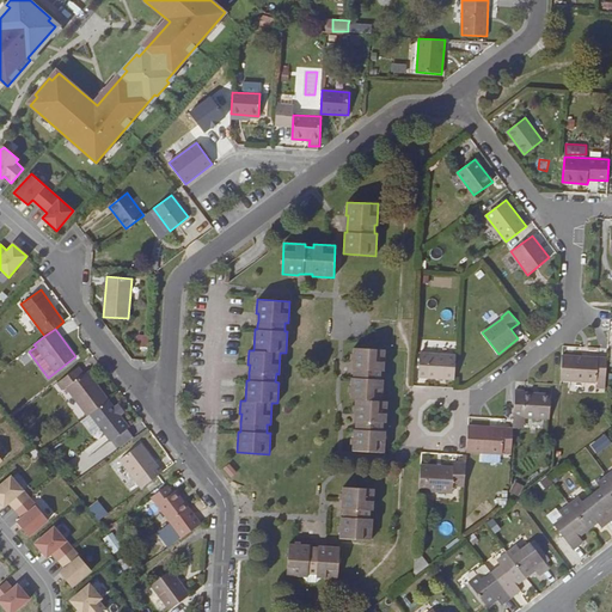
[(354,429),(353,451),(384,452),(386,430),(383,430),(383,422),(386,422),(387,401),(383,401),(384,379),(380,379),(381,371),(384,371),(385,349),(354,348),(353,360),(354,360),(354,369),(354,372),(354,378),(352,378),(352,379),(350,399),(355,399),(355,416),(356,416),(356,421),(356,422),(355,429),(354,429)]
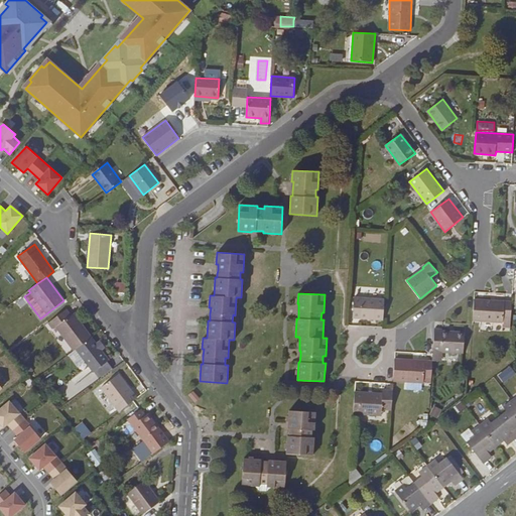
[(383,319),(384,299),(354,297),(353,318),(383,319)]
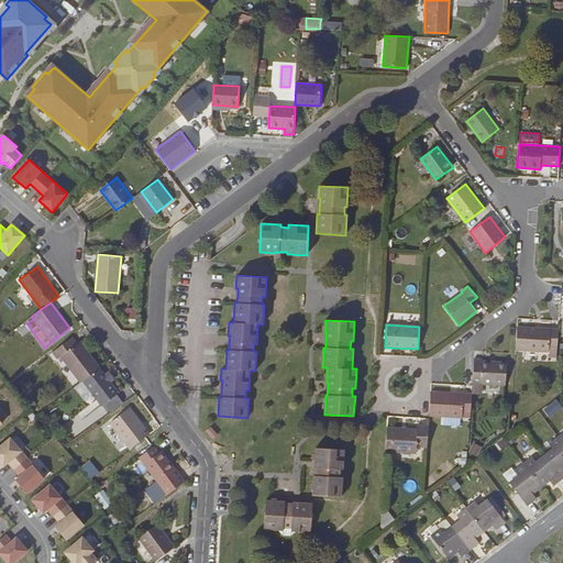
[(556,357),(559,329),(517,327),(516,350),(548,352),(548,356),(556,357)]
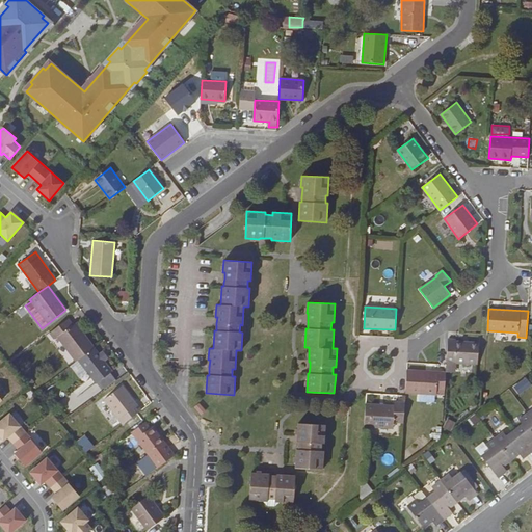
[(95,348),(76,323),(73,325),(68,319),(50,333),(54,339),(57,337),(76,362),(78,360),(95,348)]
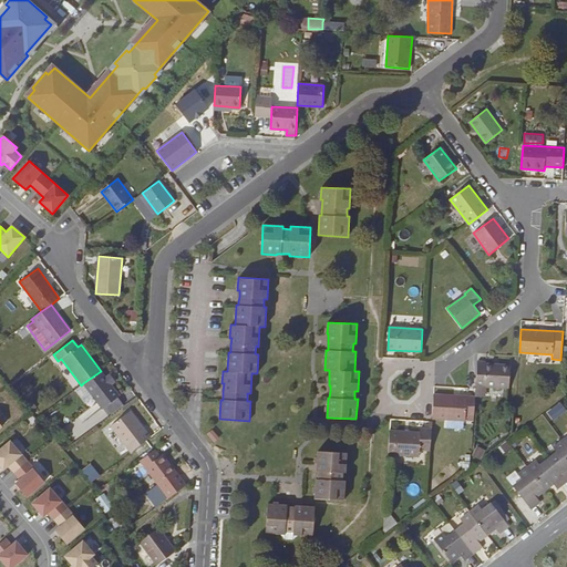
[(508,387),(511,364),(485,363),(485,362),(477,361),(476,388),(475,395),(484,395),(485,385),(508,387)]
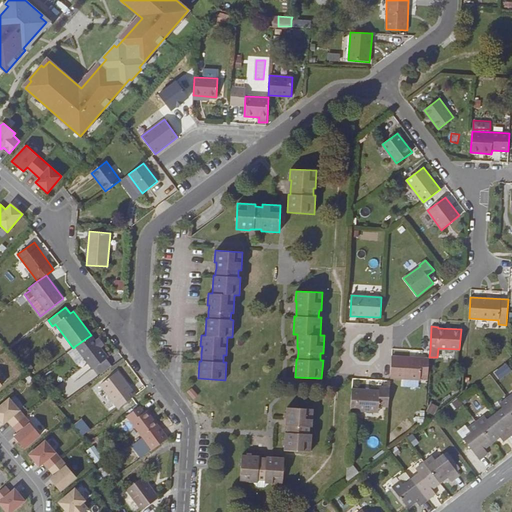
[(108,357),(91,335),(75,346),(93,369),(108,357)]
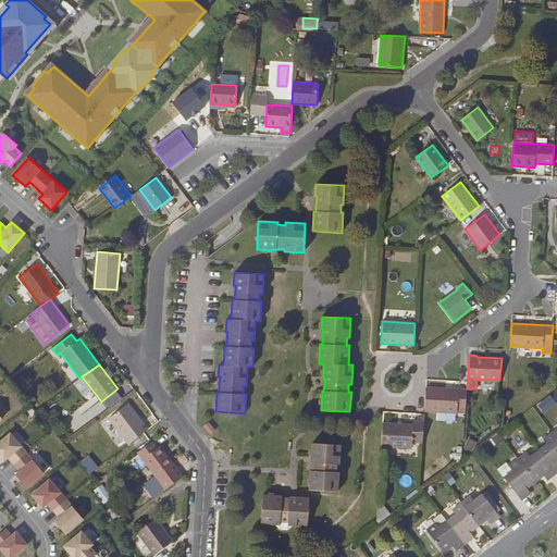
[(466,408),(467,390),(425,387),(424,411),(457,412),(458,408),(466,408)]
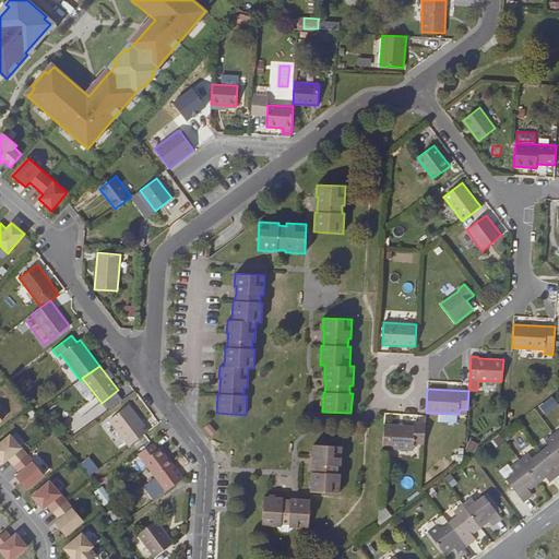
[(149,431),(128,405),(109,419),(130,445),(149,431)]
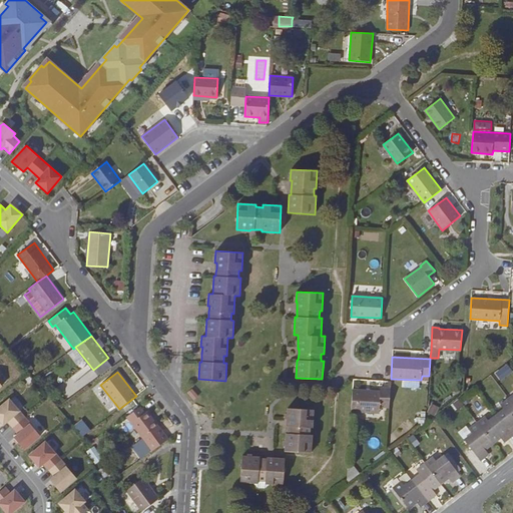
[(389,407),(390,389),(380,388),(380,392),(353,390),(352,411),(379,412),(380,406),(389,407)]
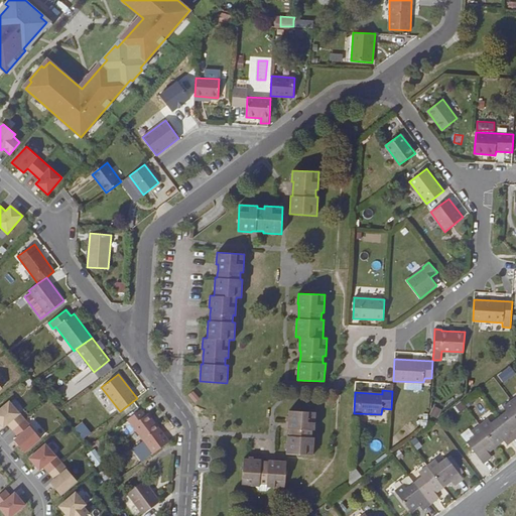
[(189,394),(196,401),(200,398),(194,391),(189,394)]
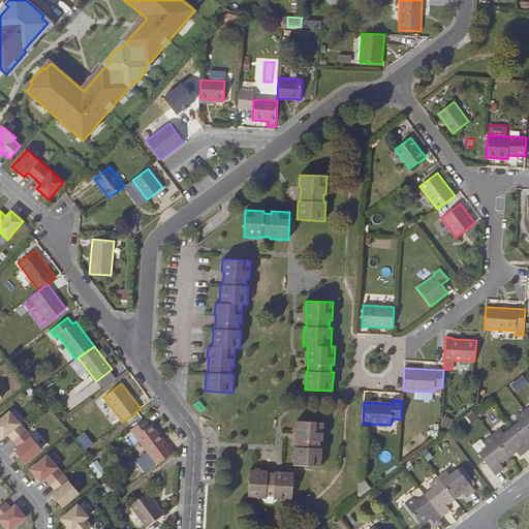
[(143,410),(137,414),(142,419),(147,415),(143,410)]
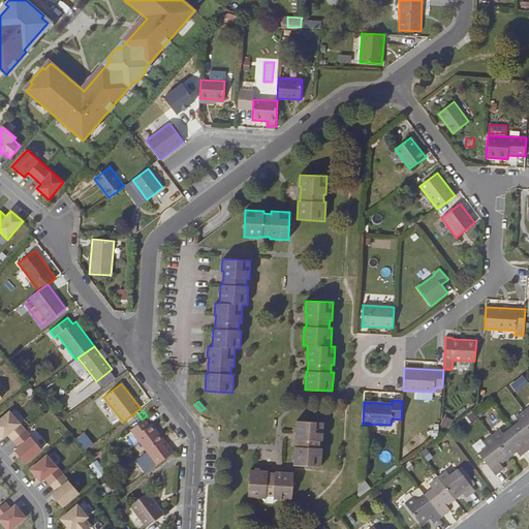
[(0,434),(3,438),(7,435),(19,447),(14,452),(25,464),(41,449),(9,411),(0,419),(0,434)]
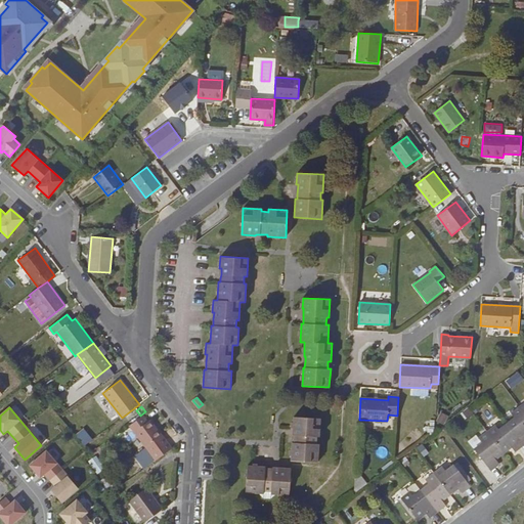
[(507,424),(523,445),(523,444),(523,411),(520,407),(511,413),(514,418),(507,424)]
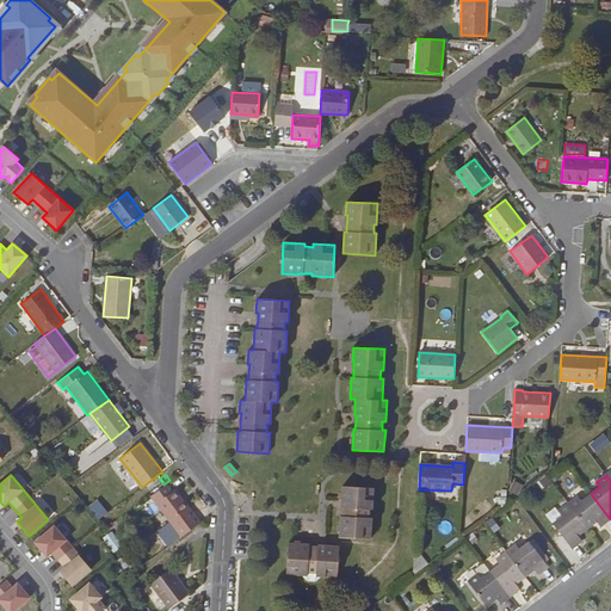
[(167,485),(152,495),(181,537),(199,523),(176,489),(172,492),(167,485)]
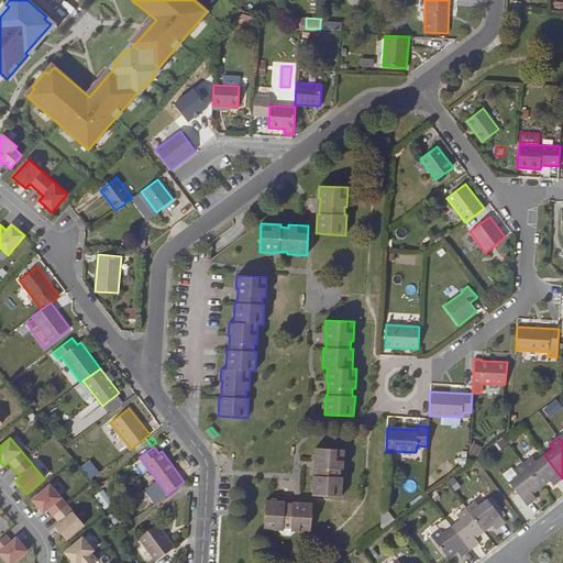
[(313,475),(312,495),(341,497),(343,477),(340,477),(340,470),(343,470),(344,450),(316,448),(315,460),(315,462),(316,462),(316,475),(313,475)]
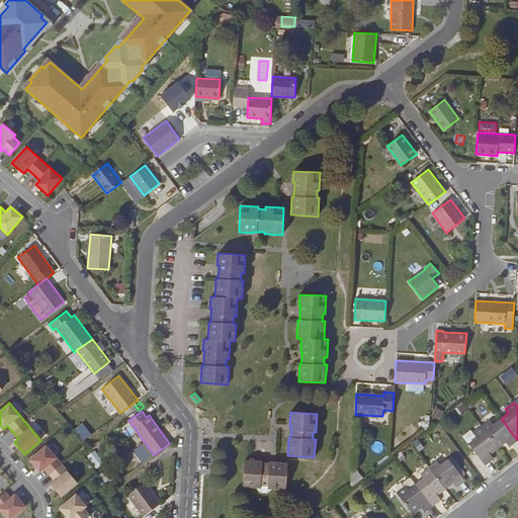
[(482,427),(498,447),(505,441),(509,446),(517,440),(501,419),(494,425),(490,421),(482,427)]
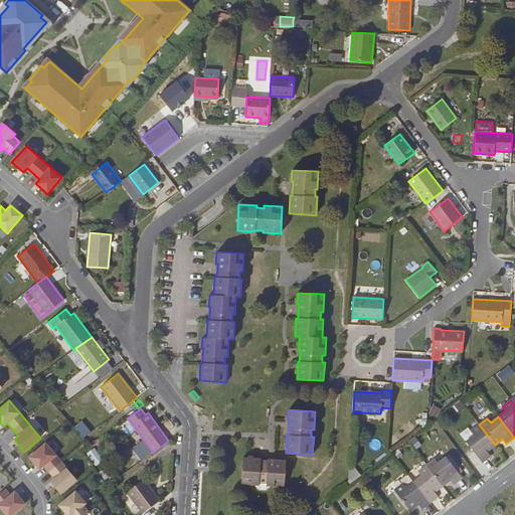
[(83,438),(92,430),(81,419),(73,426),(83,438)]
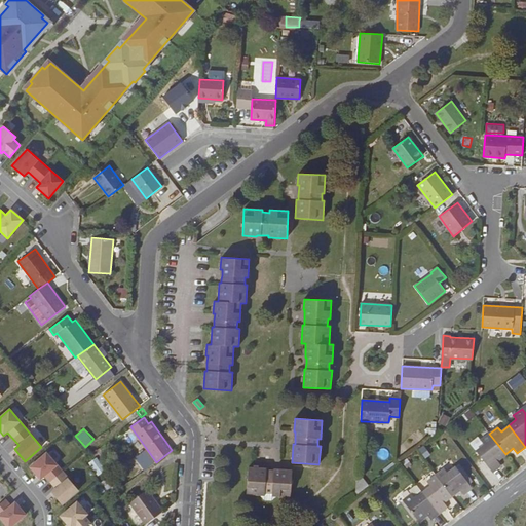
[(497,460),(505,454),(489,434),(481,441),(484,445),(476,451),(492,473),(501,465),(497,460)]
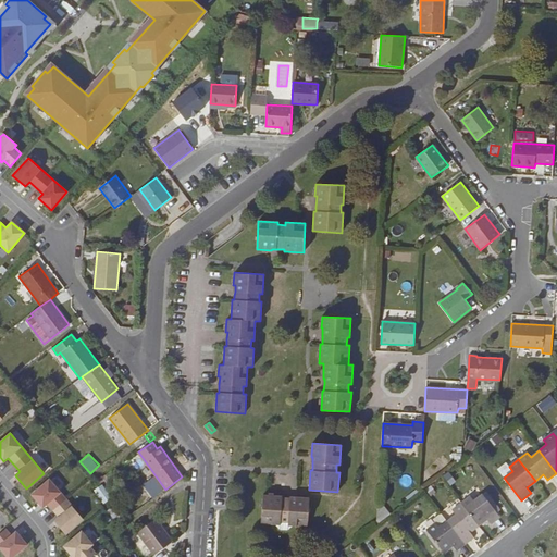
[(450,470),(443,473),(448,484),(456,481),(450,470)]
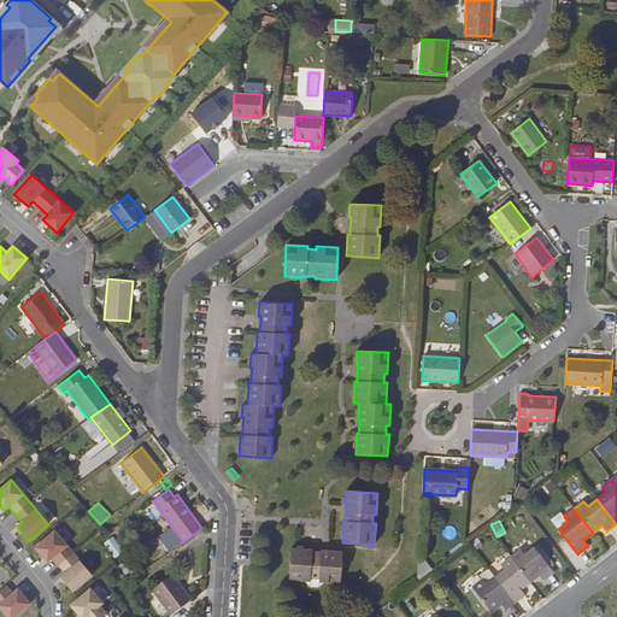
[(446,540),(457,538),(453,526),(442,529),(446,540)]
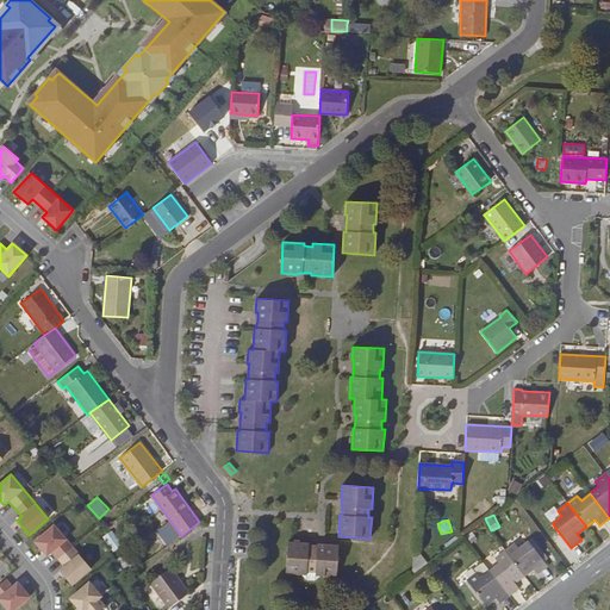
[(54,526),(35,542),(47,556),(53,552),(64,567),(60,571),(72,585),(91,568),(54,526)]
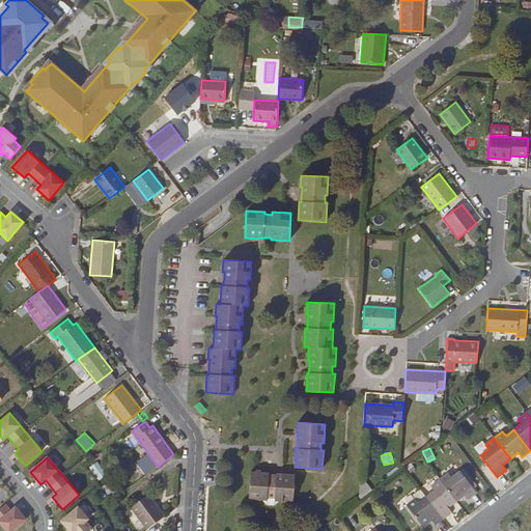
[(96,463),(90,467),(100,479),(105,475),(96,463)]
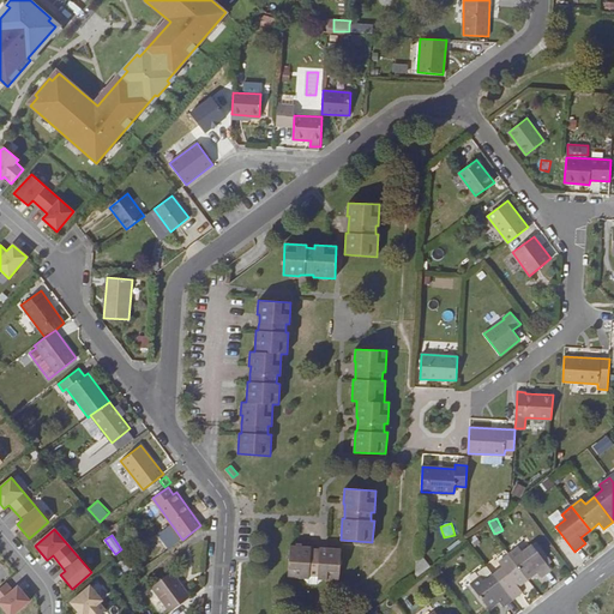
[(509,555),(528,579),(536,572),(541,578),(552,570),(531,545),(523,552),(519,547),(509,555)]
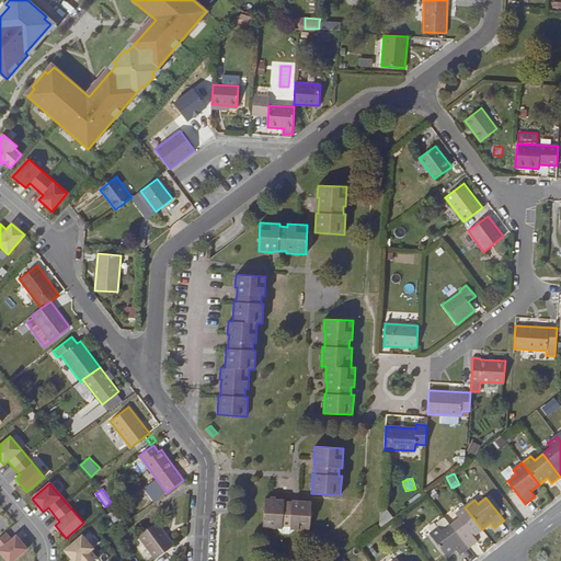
[(264,499),(263,527),(278,528),(283,534),(290,534),(295,529),(310,530),(311,501),(297,501),(296,502),(293,502),(288,501),(284,501),(270,500),(270,499),(264,499)]
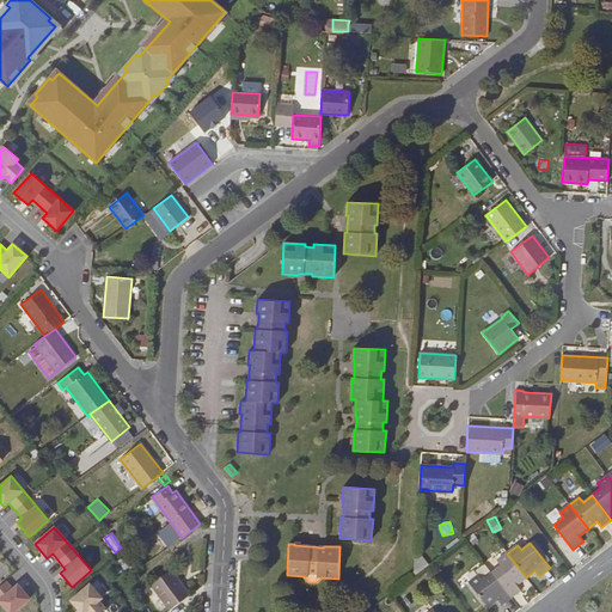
[(526,577),(507,554),(497,561),(501,565),(493,573),(512,598),(521,591),(516,585),(526,577)]
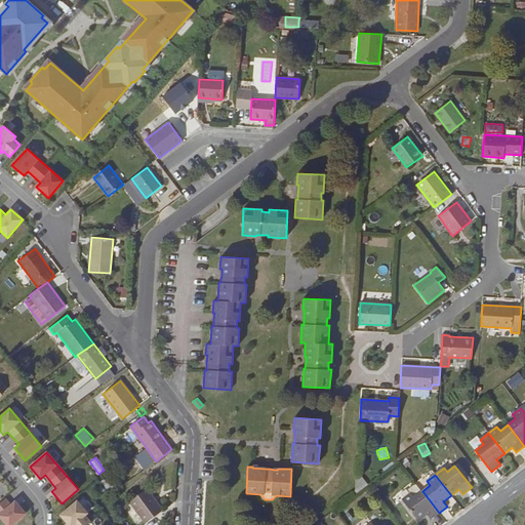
[(422,491),(415,483),(407,489),(411,493),(402,500),(417,521),(426,514),(431,520),(439,513),(422,491)]
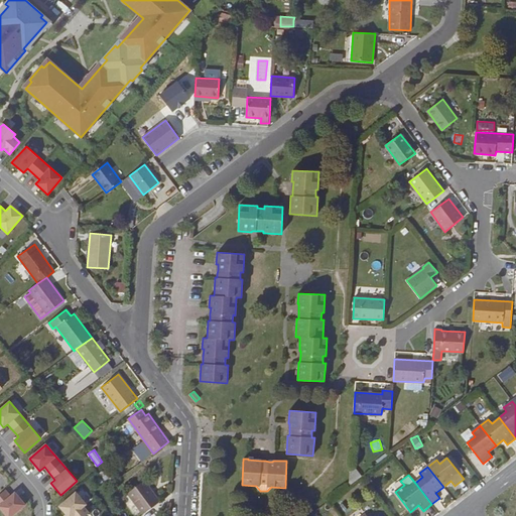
[(127,493),(143,514),(160,502),(144,481),(127,493)]
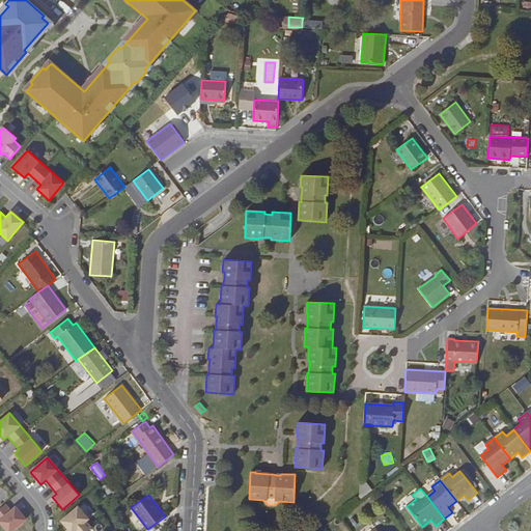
[(0,523),(6,530),(12,530),(26,520),(16,507),(10,511),(5,504),(0,508),(0,523)]
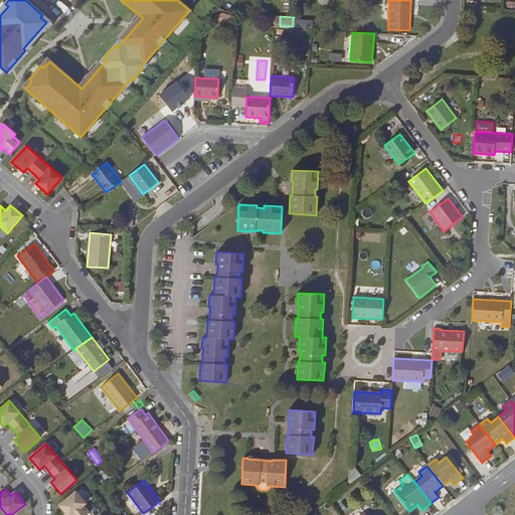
[(59,505),(66,514),(84,514),(89,512),(83,506),(86,503),(75,492),(59,505)]
